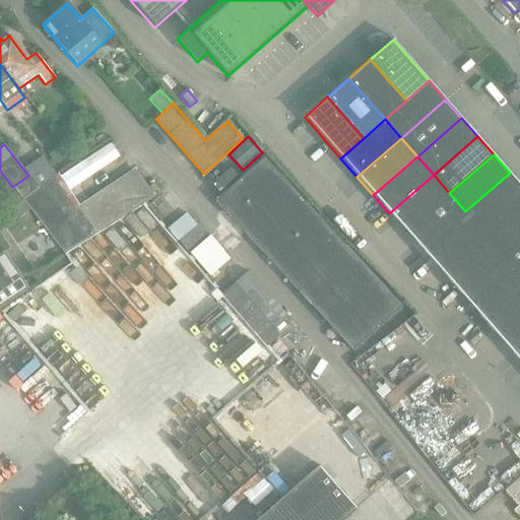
[(263,158),(216,201),(261,251),(309,208),(263,158)]
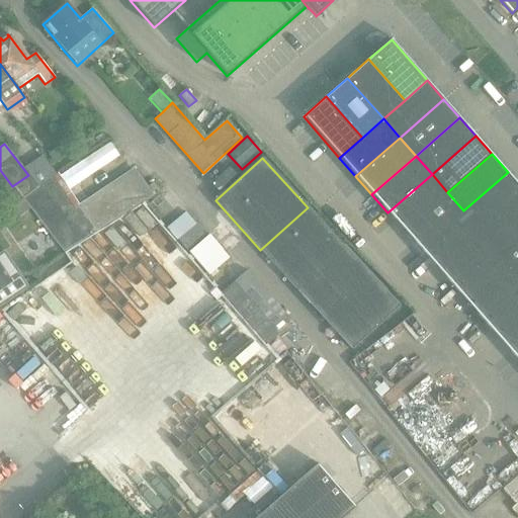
[(50,166),(41,171),(48,179),(56,174),(51,167),(50,166)]
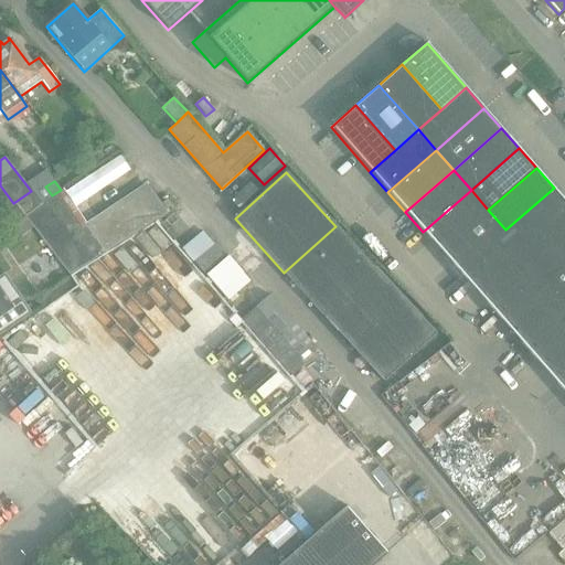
[(13,203),(0,185),(0,209),(3,214),(16,205),(13,203)]
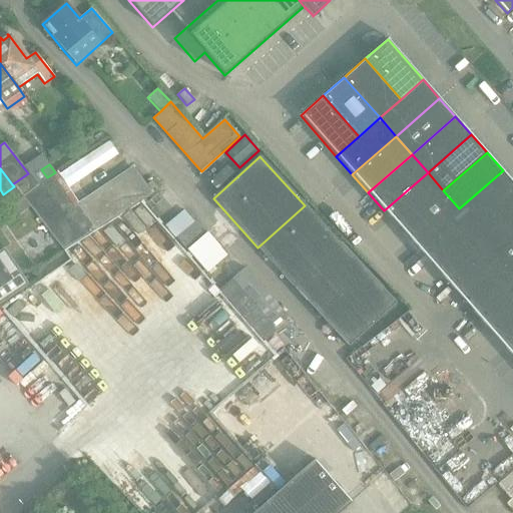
[(78,202),(57,172),(37,185),(28,173),(12,184),(14,186),(62,249),(150,194),(132,168),(78,202)]
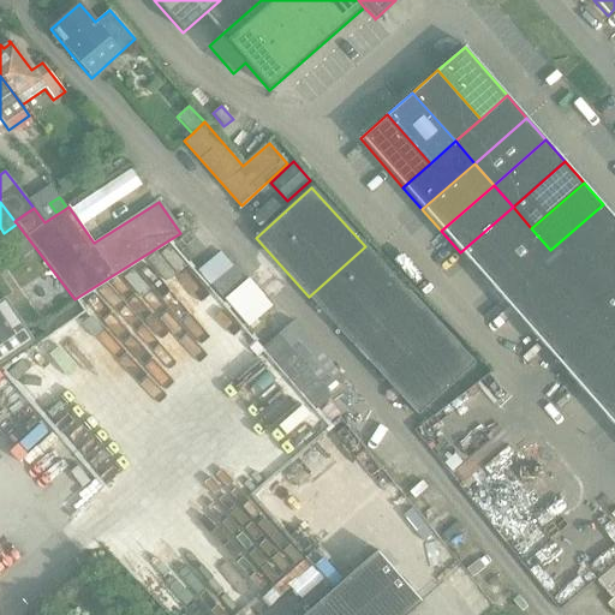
[(569,273),(614,232),(614,219),(603,204),(550,250),(569,273)]
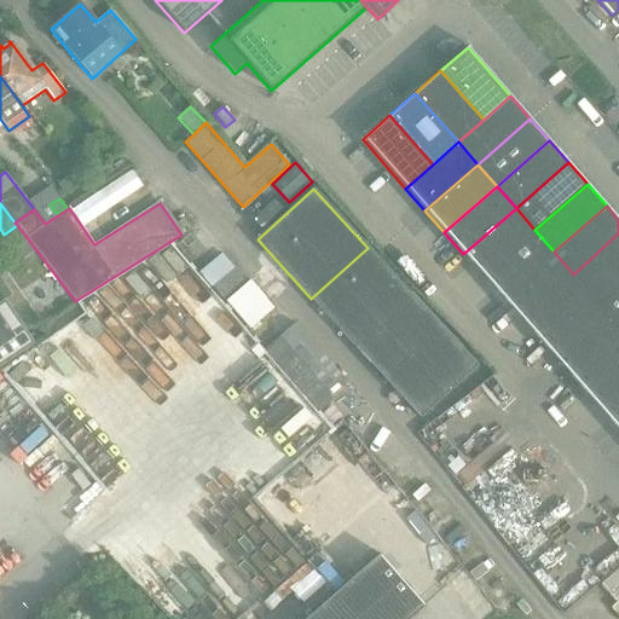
[(482,276),(534,230),(516,208),(463,254),(482,276)]
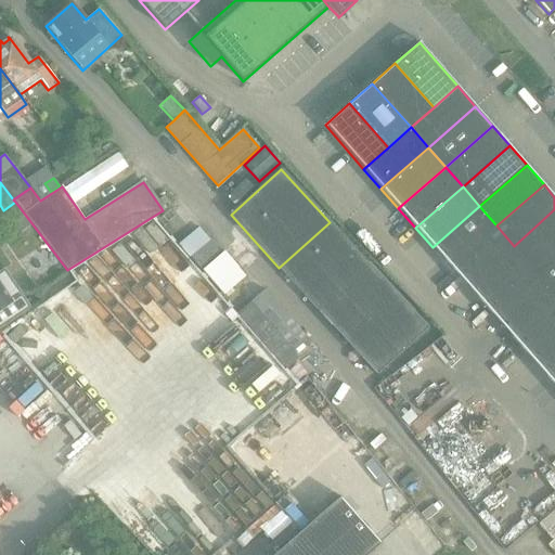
[(450,267),(497,226),(479,206),(433,247),(450,267)]
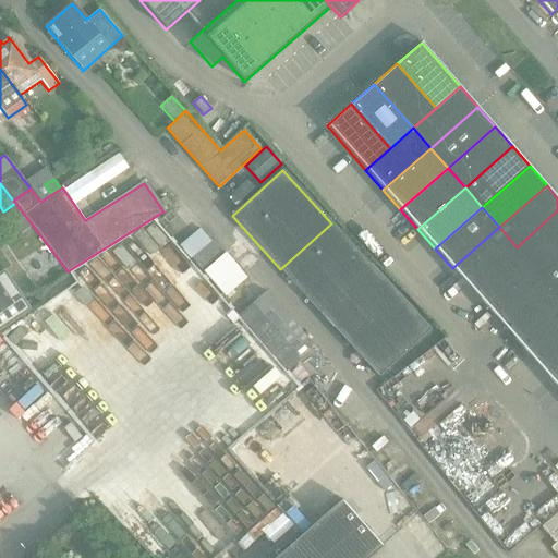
[(534,267),(557,245),(557,210),(517,247),(534,267)]
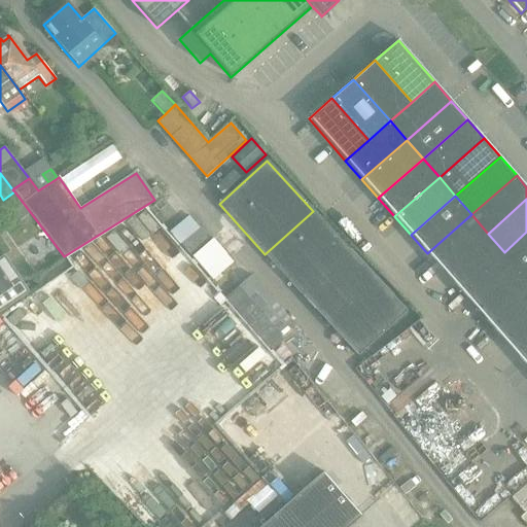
[(313,211),(265,254),(311,305),(359,261),(313,211)]
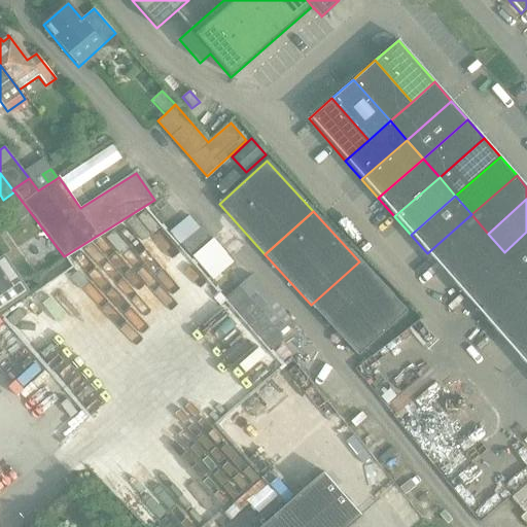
[(444,272),(488,234),(471,214),(427,253),(444,272)]
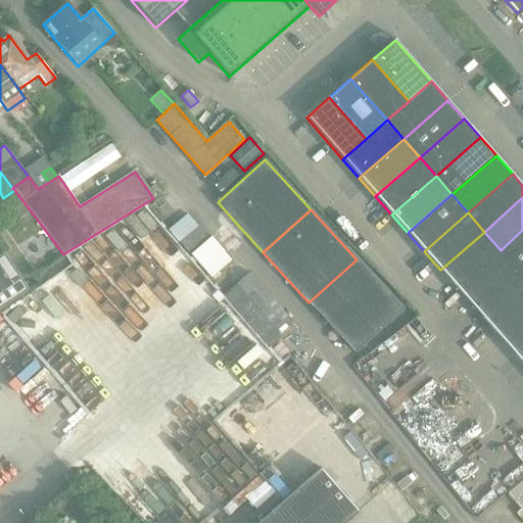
[(188,254),(207,237),(197,227),(179,243),(188,254)]
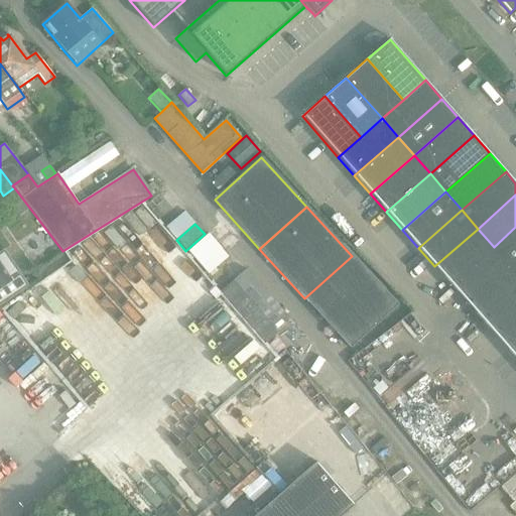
[(510,265),(515,259),(515,227),(494,247),(510,265)]
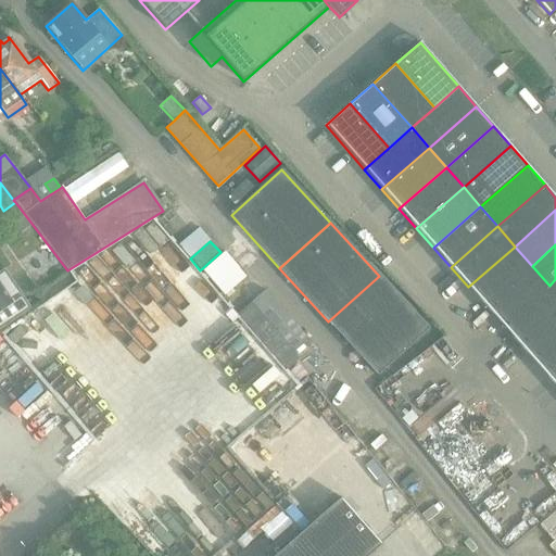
[(485,307),(532,266),(515,247),(468,287),(485,307)]
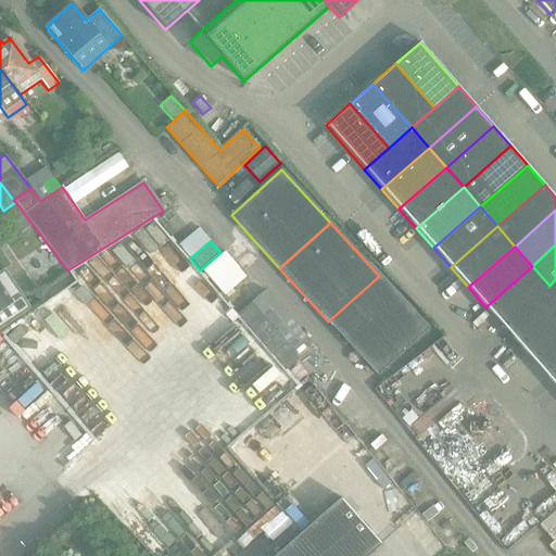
[(220,252),(200,269),(224,295),(245,276),(223,250),(220,252)]
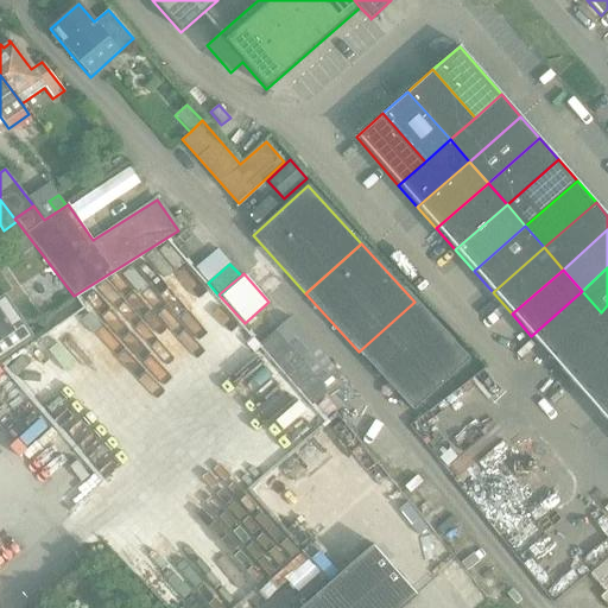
[(550,358),(601,312),(582,291),(531,336),(550,358)]
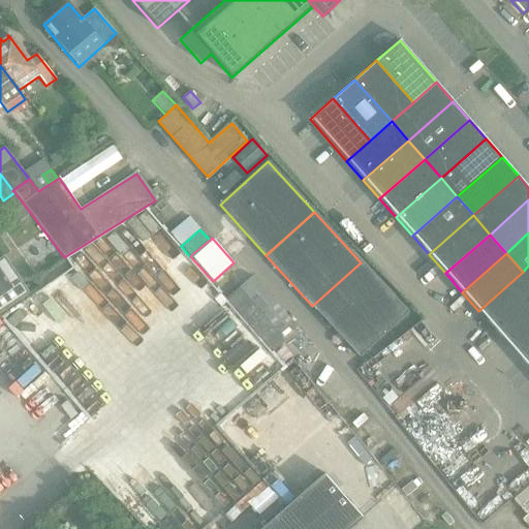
[(0,313),(28,294),(3,259),(0,260),(0,313)]
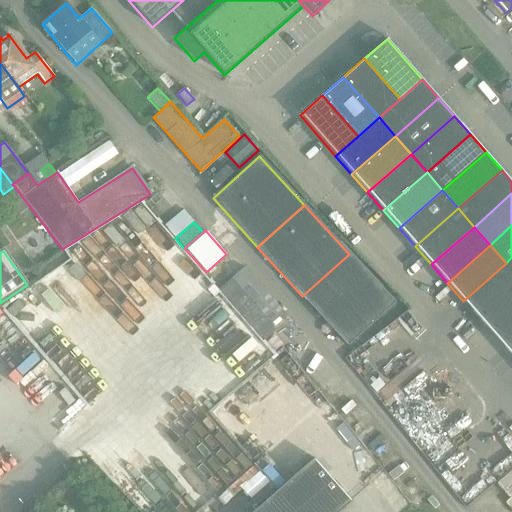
[(349,254),(302,296),(347,346),(394,303),(349,254)]
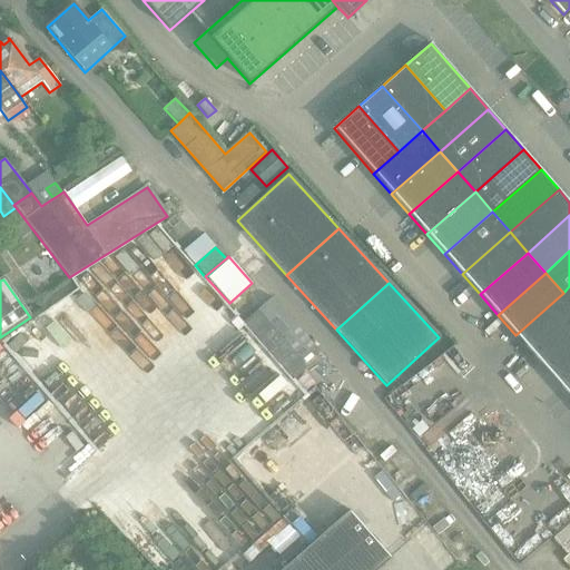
[(533,355),(569,322),(569,300),(563,293),(516,335),(533,355)]
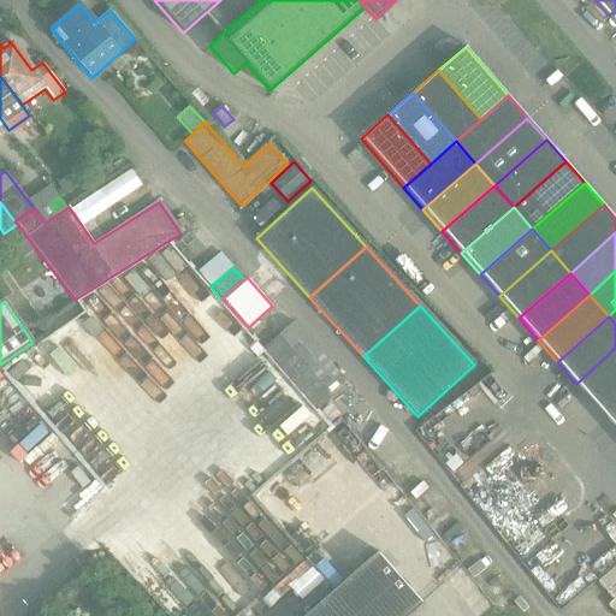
[(343,378),(294,320),(278,335),(326,389),(343,378)]
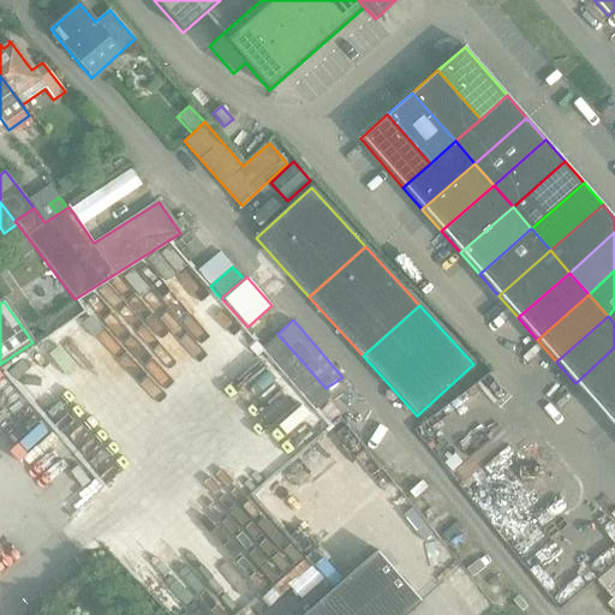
[(595,405),(614,386),(614,347),(575,383),(595,405)]
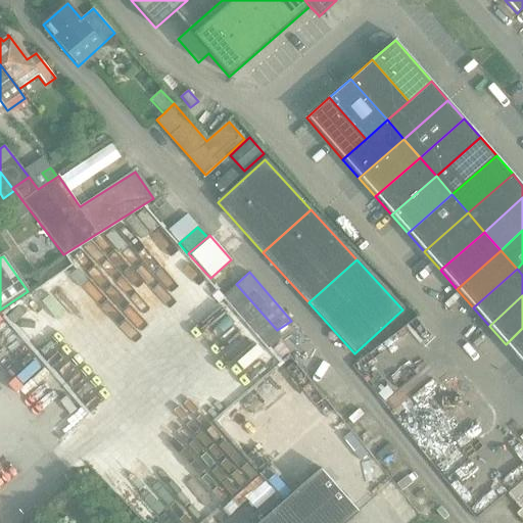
[(522,363),(522,362),(522,328),(506,344),(522,363)]
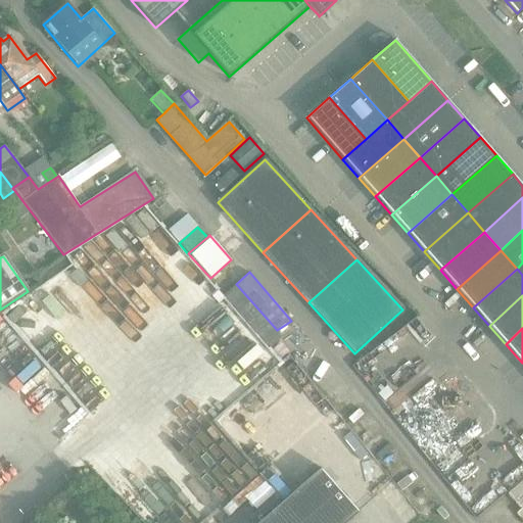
[(346,522),(359,512),(320,468),(282,502),(300,522),(346,522)]
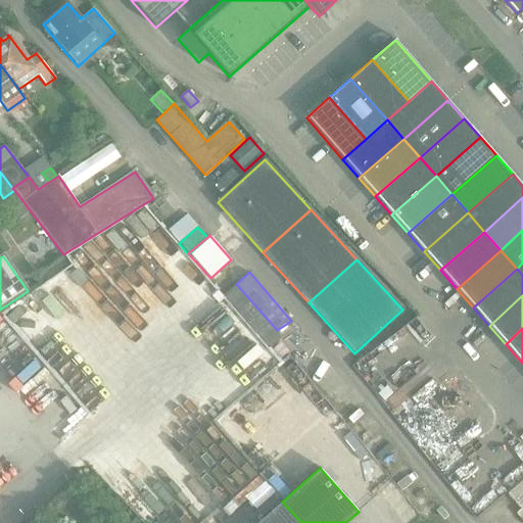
[(300,522),(282,502),(257,522),(300,522)]
